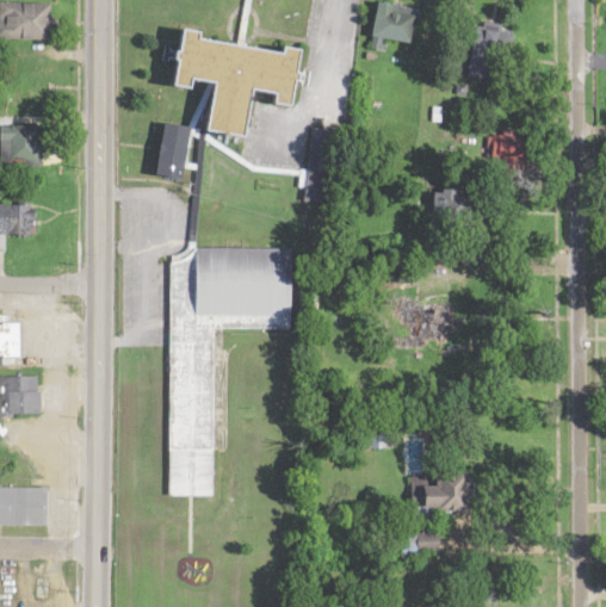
[(368,48),(384,51),(387,38),(414,43),(420,8),(376,1),(368,48)]
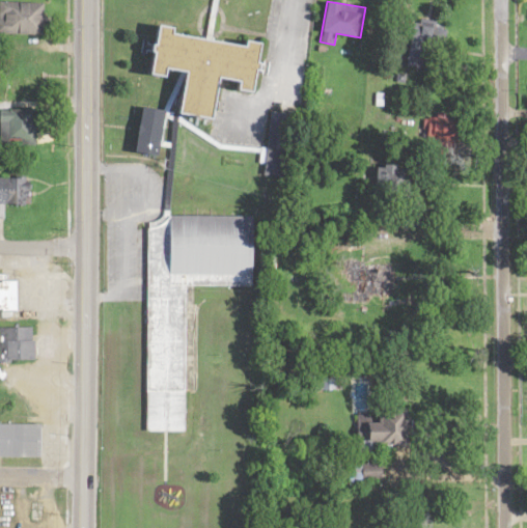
[(43,34),(44,3),(0,2),(0,34),(43,34)]
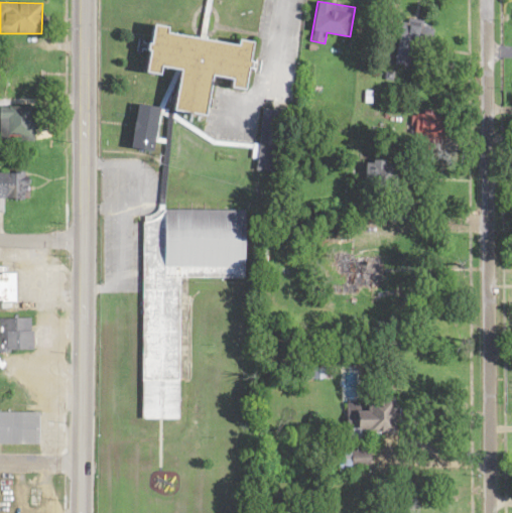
[(429,54),(434,23),(400,18),(394,63),(415,67),(417,52),(429,54)]
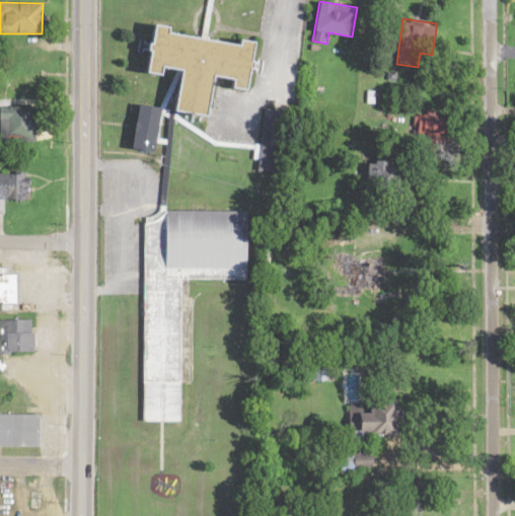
[(263,44),(178,31),(179,27),(159,24),(153,71),(168,74),(162,107),(141,104),(135,148),(159,151),(165,108),(216,117),(221,86),(255,91),(263,44)]
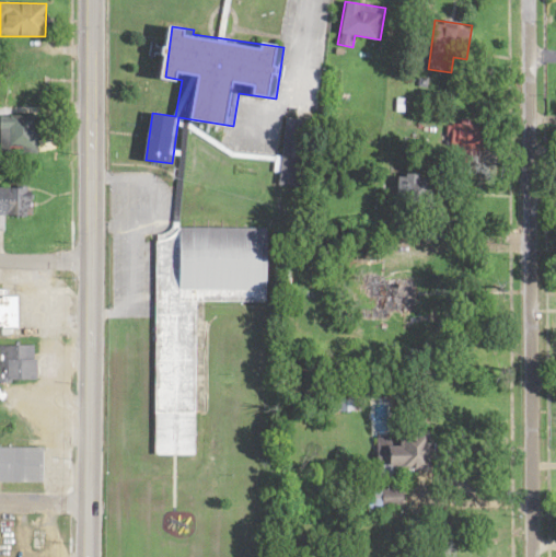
[(37,152),(37,116),(0,115),(0,152),(37,152)]
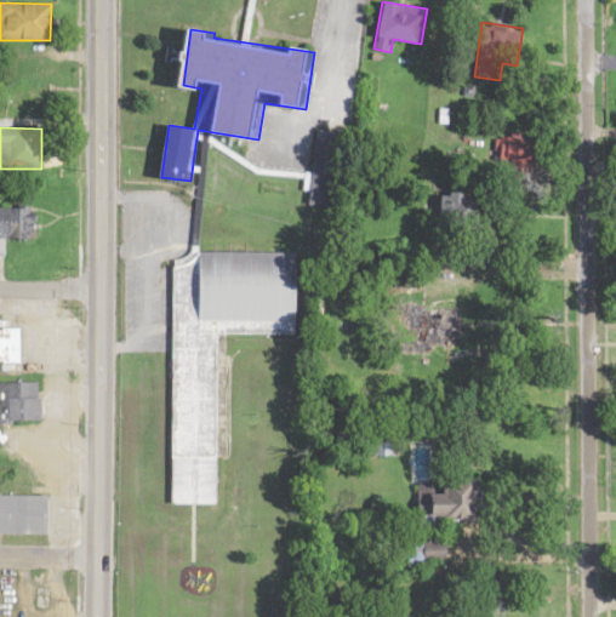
[(513,149),(518,160),(530,155),(526,144),(513,149)]
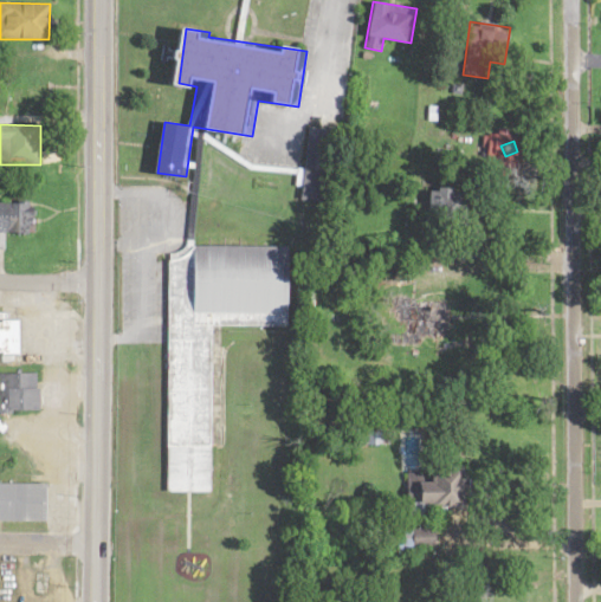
[(467,191),(419,191),(419,219),(467,219),(467,191)]
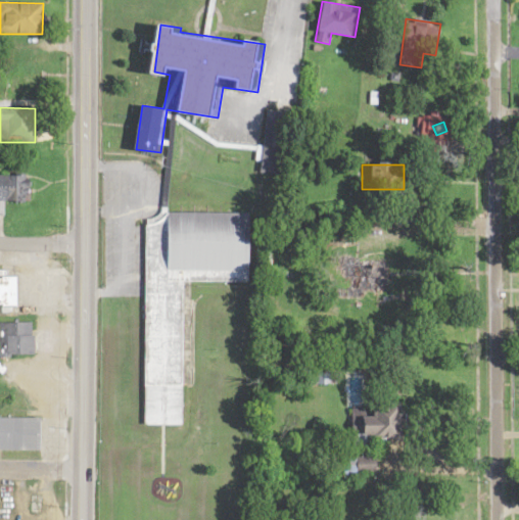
[(21,176),(0,175),(0,200),(21,201),(21,176)]
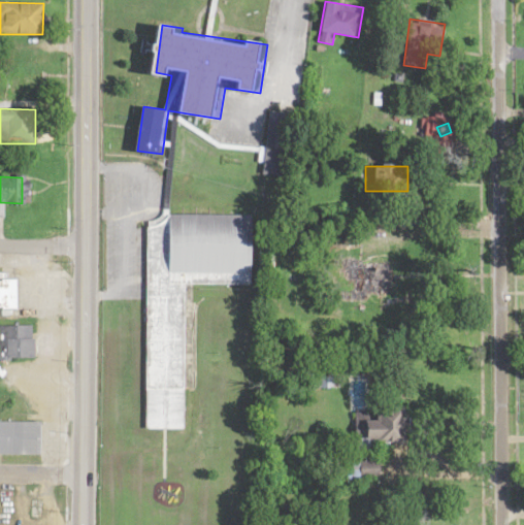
[(168,274),(252,274),(252,215),(168,215),(168,274)]
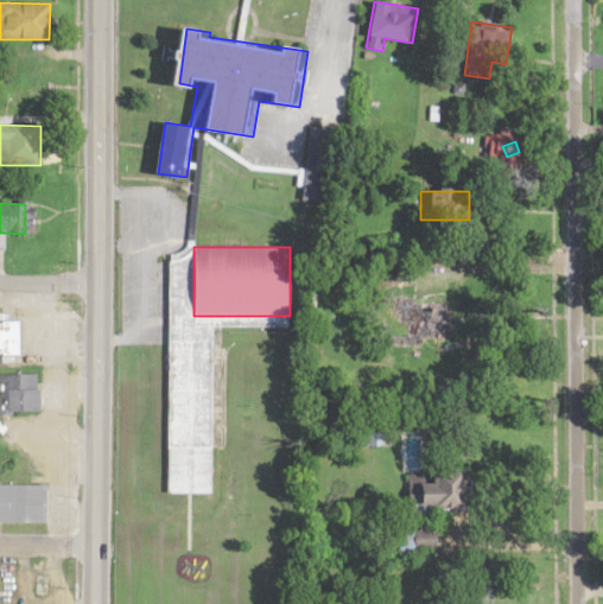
[(405,337),(448,337),(448,310),(405,310),(405,337)]
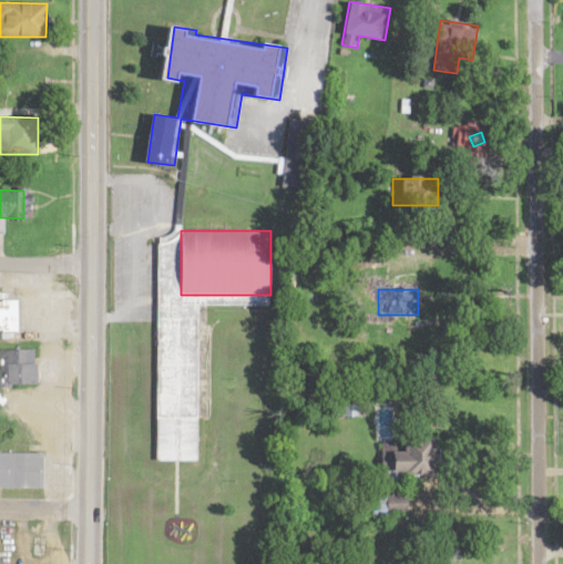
[(0,331),(17,331),(17,301),(0,301),(0,331)]
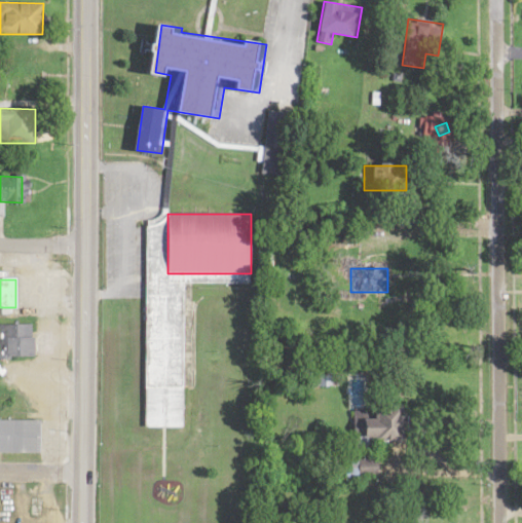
[(32,358),(31,325),(0,325),(0,358),(32,358)]
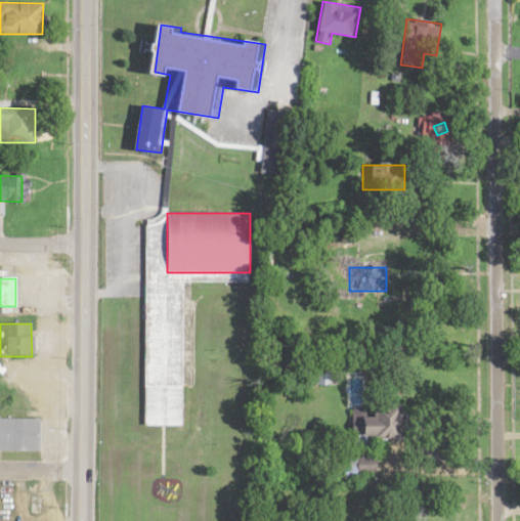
[(145,423),(158,423),(158,408),(181,408),(181,388),(163,388),(163,398),(155,398),(155,390),(145,390),(145,423)]
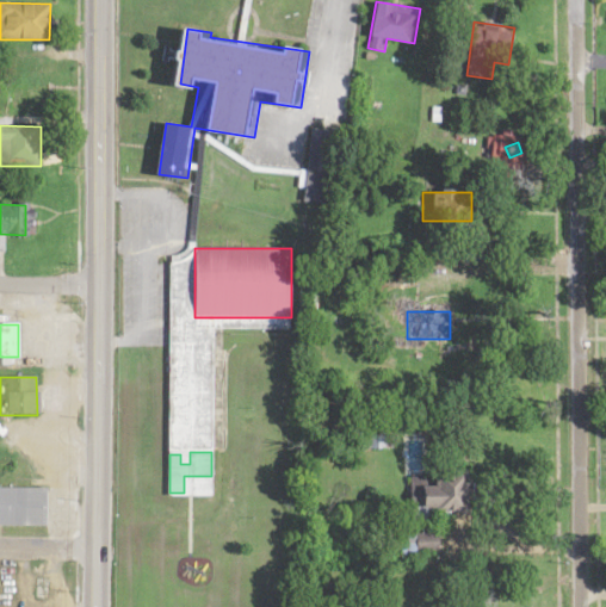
[(410,474),(412,522),(437,521),(437,513),(474,513),(472,472),(410,474)]
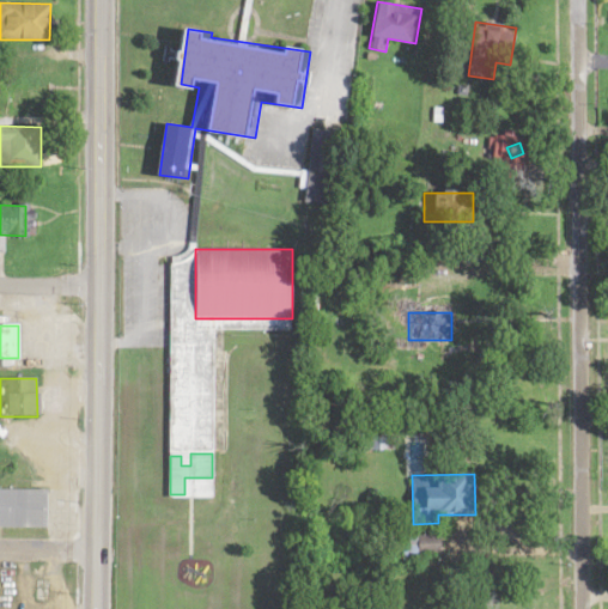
[(0,527),(47,528),(47,489),(0,489),(0,527)]
